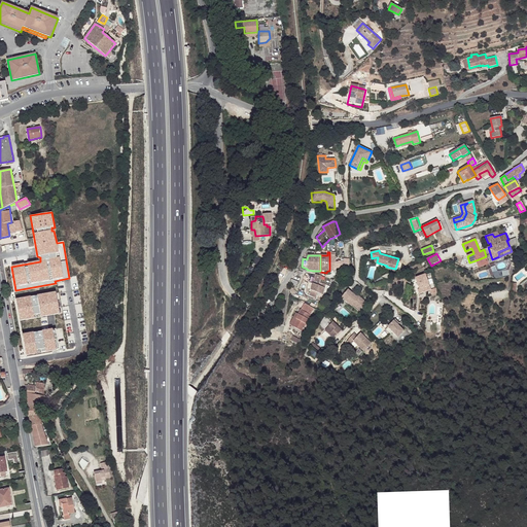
[(476,260),(479,266),(484,264),(485,266),(489,264),(486,256),(476,260)]
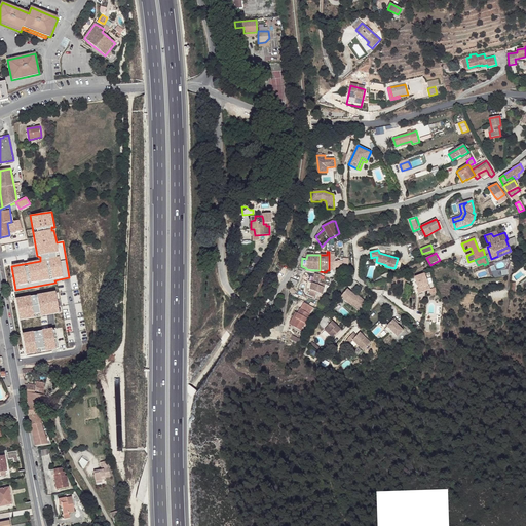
[(348,271),(349,259),(343,259),(343,261),(338,261),(337,262),(337,267),(342,268),(342,270),(348,271)]
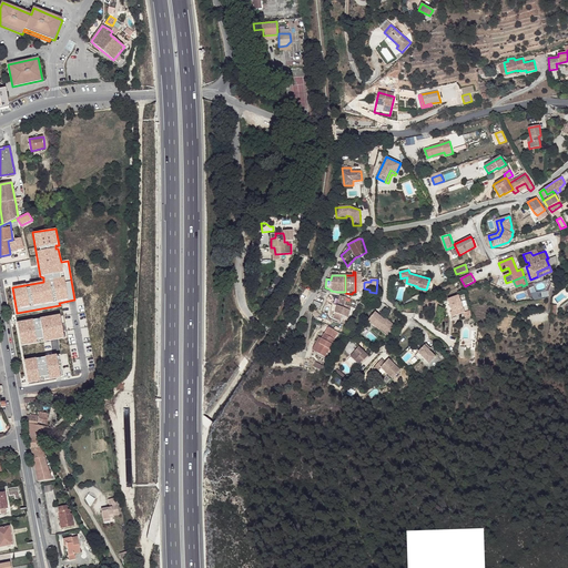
[(549,295),(548,290),(533,294),(535,300),(549,295)]
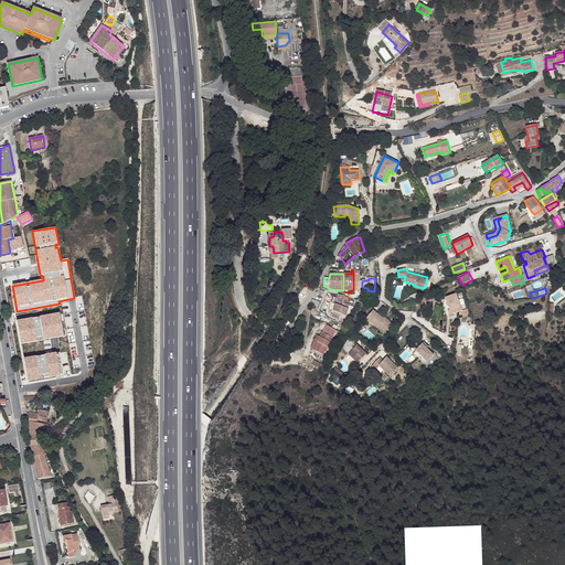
[(345,296),(339,295),(332,317),(339,319),(340,313),(349,317),(354,307),(345,304),(344,307),(342,306),(345,296)]
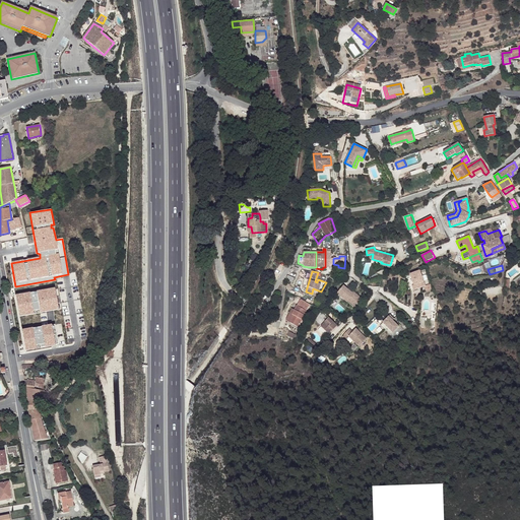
[(341,273),(336,271),(334,274),(332,278),(338,281),(341,273)]
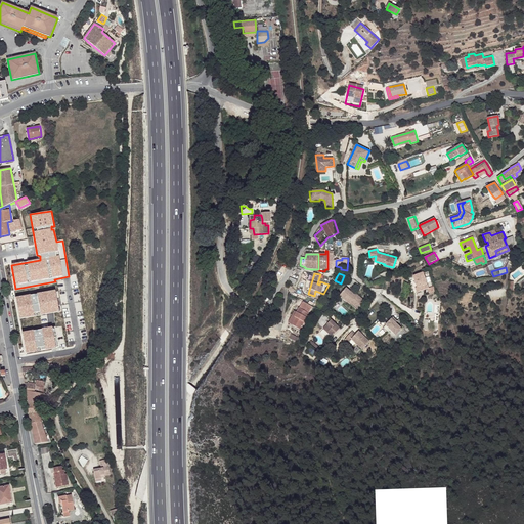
[(429,288),(423,273),(413,276),(418,288),(416,288),(417,293),(427,289),(429,288)]
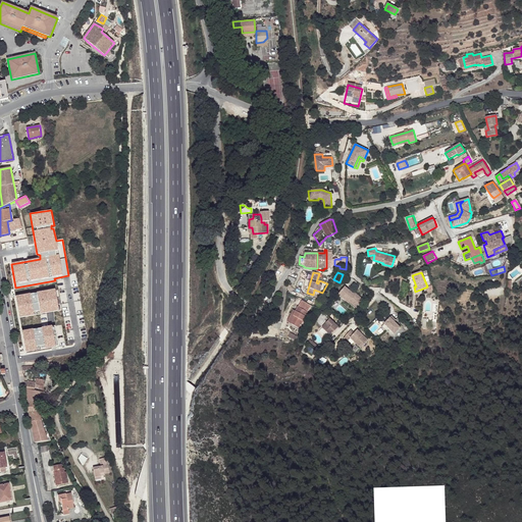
[(364,300),(356,294),(355,295),(352,293),(345,286),(340,293),(347,299),(346,301),(349,303),(350,302),(357,308),(364,300)]
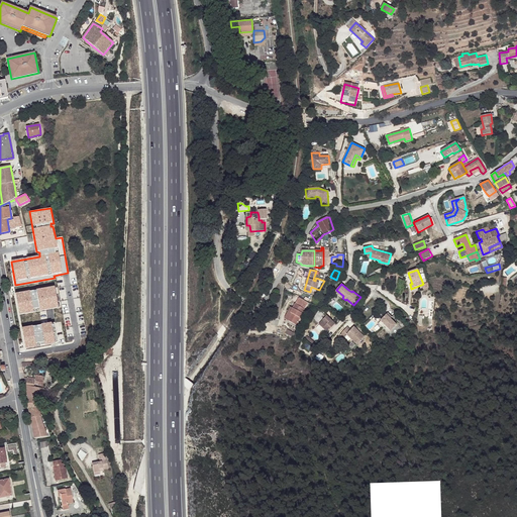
[(55,286),(15,294),(20,315),(59,308),(55,286)]
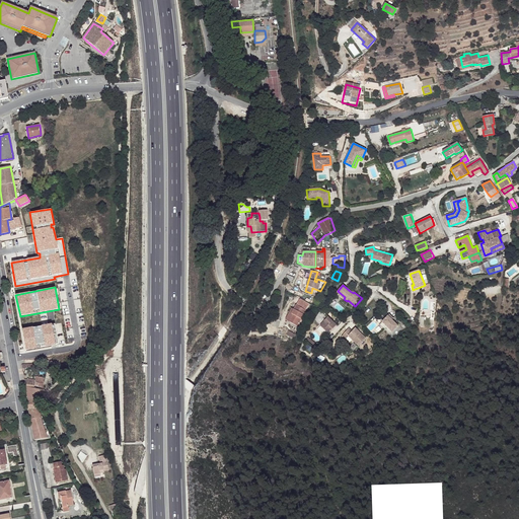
[(290,322),(297,326),(309,304),(300,299),(294,309),(292,314),(293,315),(290,322)]
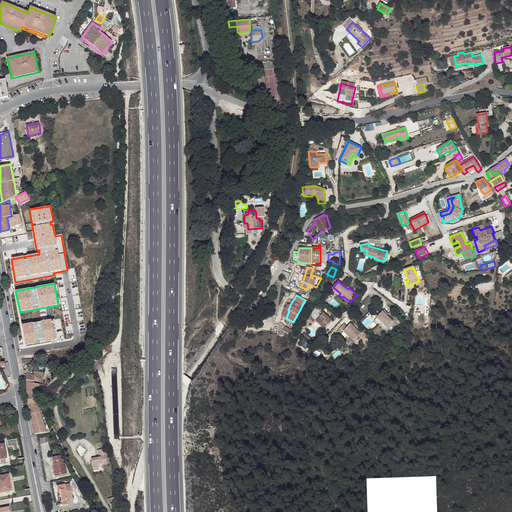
[(289,311),(288,310),(290,305),(288,304),(282,316),(286,318),(289,311)]
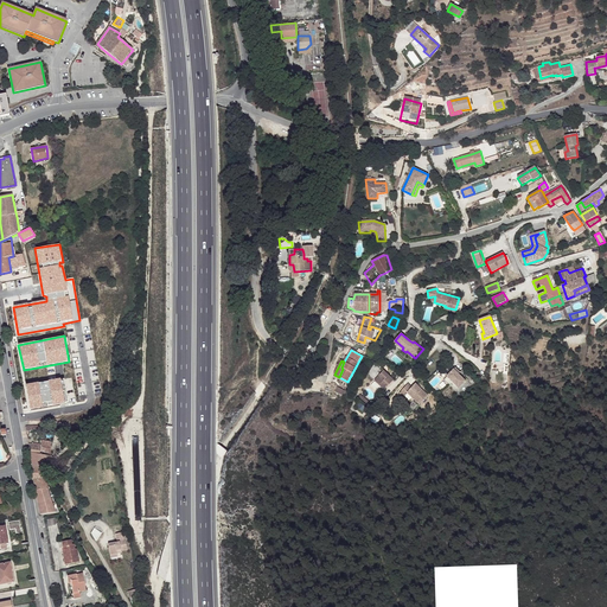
[(452,382),(459,389),(466,382),(458,374),(454,370),(447,377),(452,382)]
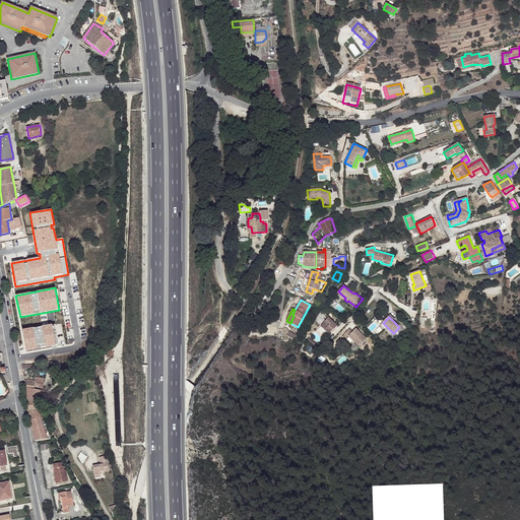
[(321,326),(329,334),(337,326),(328,318),(321,326)]
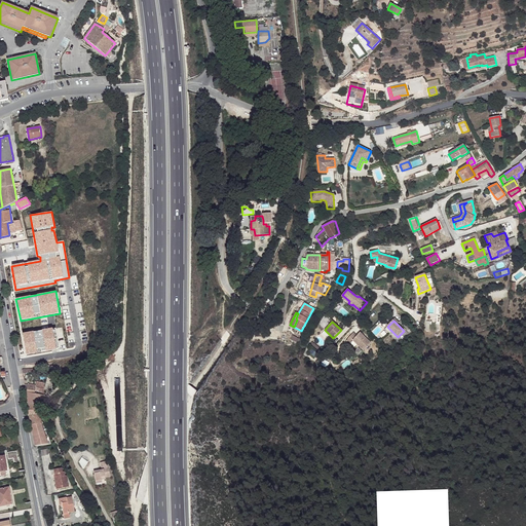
[(52,329),(22,334),(26,355),(55,350),(60,349),(55,328),(52,329)]
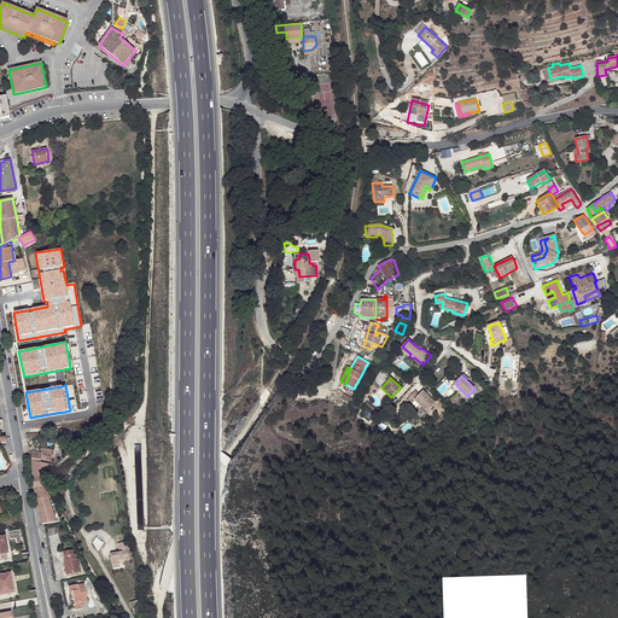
[(419,395),(415,391),(407,401),(410,404),(414,400),(420,406),(427,412),(436,403),(423,391),(419,395)]
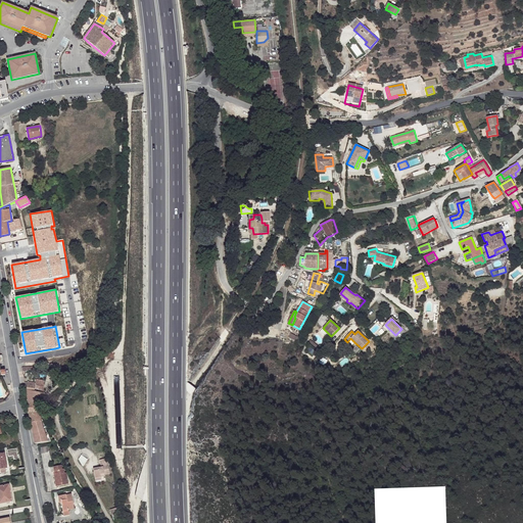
[(107,371),(104,366),(100,368),(92,373),(93,374),(92,375),(95,379),(96,378),(100,389),(104,387),(106,386),(100,375),(107,371)]
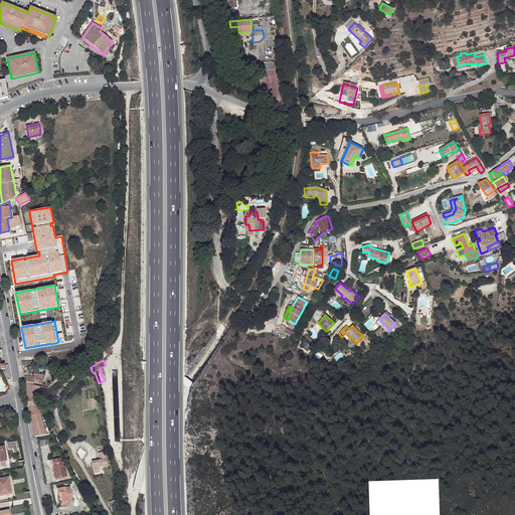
[(43,382),(42,380),(42,375),(36,373),(35,377),(24,375),(26,385),(43,388),(43,382)]
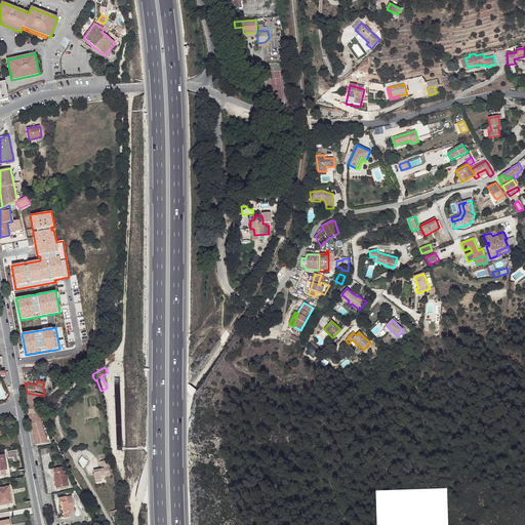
[(44,396),(27,393),(28,399),(41,401),(44,396)]
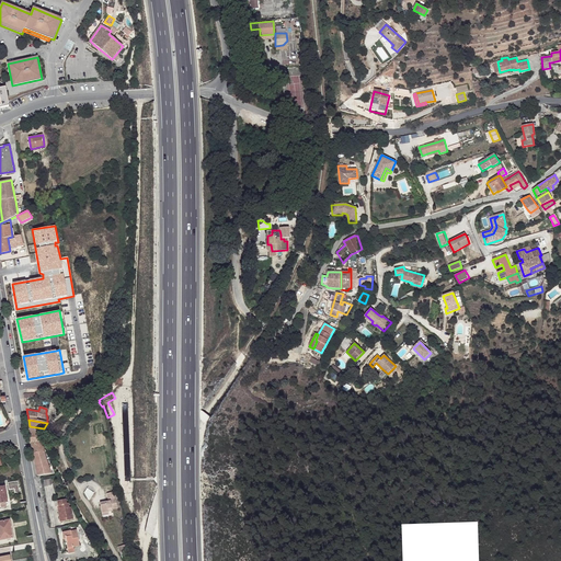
[(33,455),(45,453),(42,444),(31,445),(33,455)]
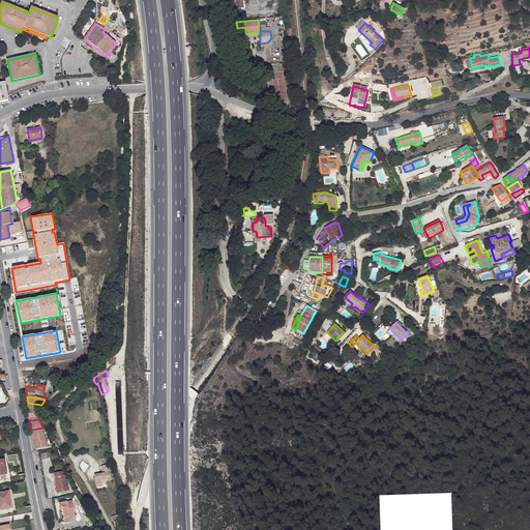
[(35,450),(38,449),(49,447),(46,438),(42,428),(31,430),(35,450)]
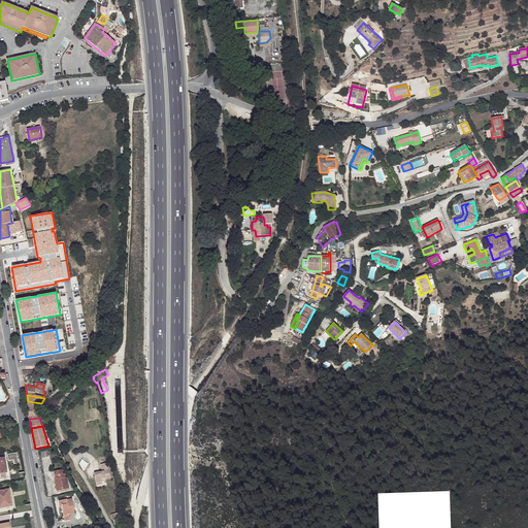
[(48,435),(45,436),(48,446),(54,444),(48,435)]
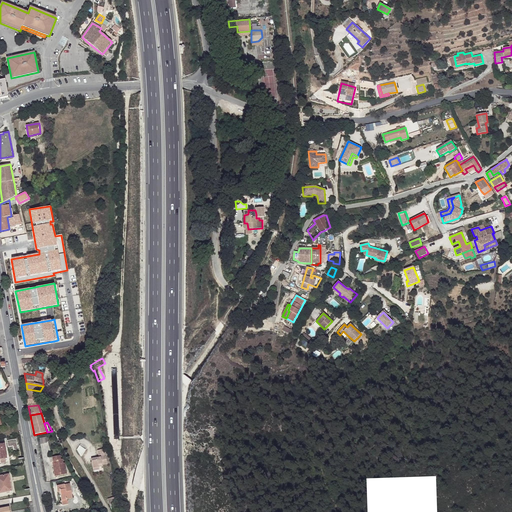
[(16,439),(8,441),(9,447),(13,446),(14,450),(18,450),(18,448),(19,448),(19,445),(17,445),(16,439)]
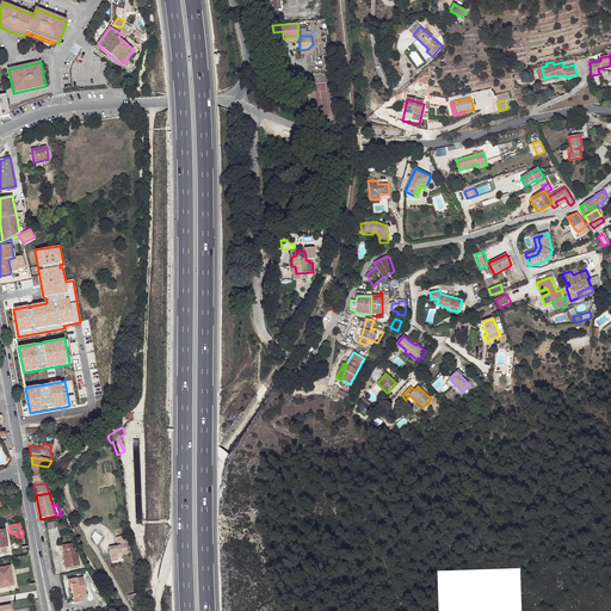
[(96,543),(102,539),(98,531),(92,535),(96,543)]
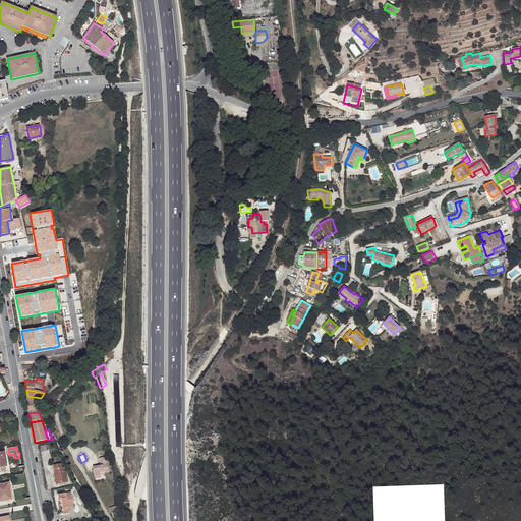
[(93,467),(95,476),(101,475),(105,474),(104,472),(109,471),(106,457),(100,458),(101,465),(93,467)]
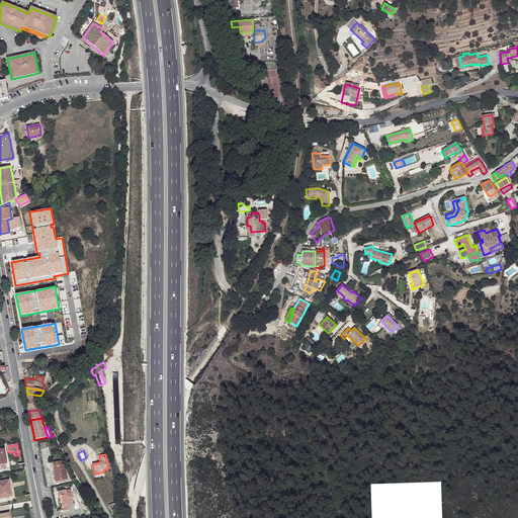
[(54,462),(55,469),(55,472),(54,472),(56,482),(67,480),(65,468),(64,469),(63,465),(62,465),(61,461),(54,462)]
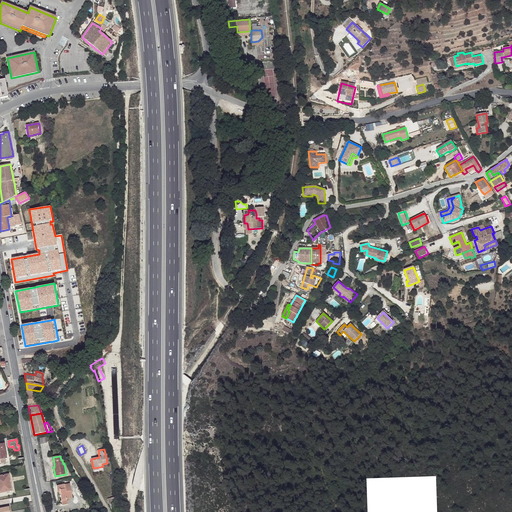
[(0,491),(7,490),(7,492),(12,491),(8,475),(0,476),(0,491)]
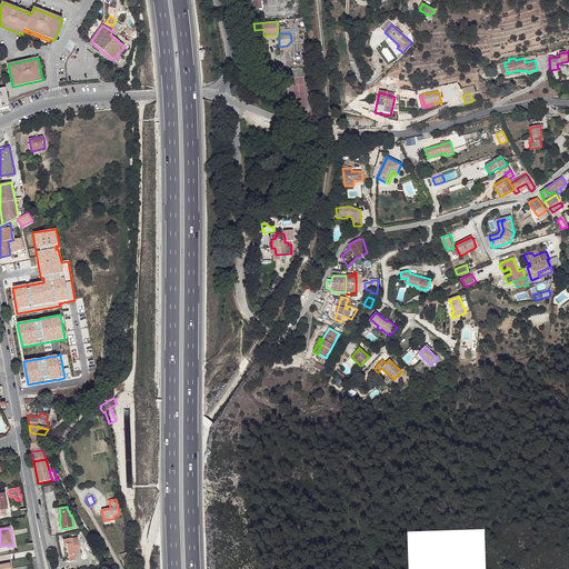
[(63,540),(65,546),(67,545),(67,547),(69,556),(73,555),(75,556),(81,555),(77,536),(72,537),(72,539),(63,540)]
